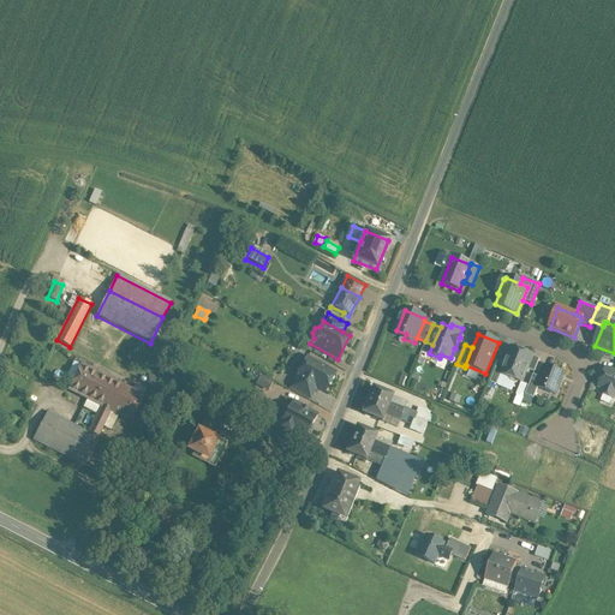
[(533,357),(512,348),(505,365),(501,375),(509,378),(511,382),(515,384),(519,382),(523,383),(527,370),(533,357)]
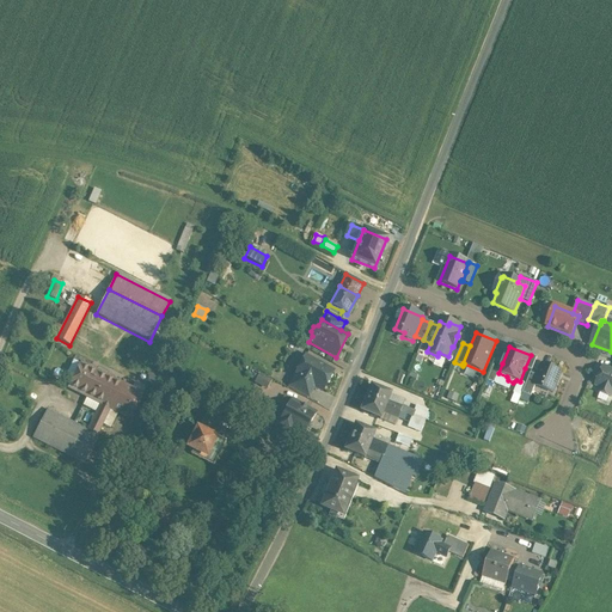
[(537,357),(531,355),(525,368),(532,371),(537,357)]
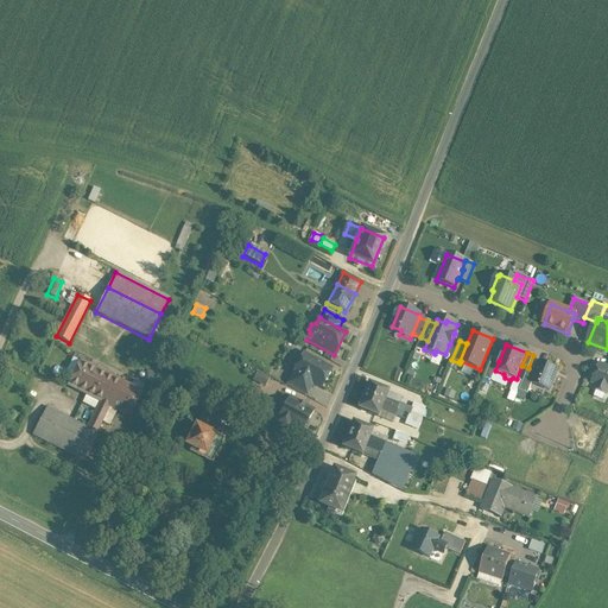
[(330,369),(304,355),(301,360),(298,359),(293,367),(296,368),(293,373),(293,374),(312,384),(321,388),(330,369)]
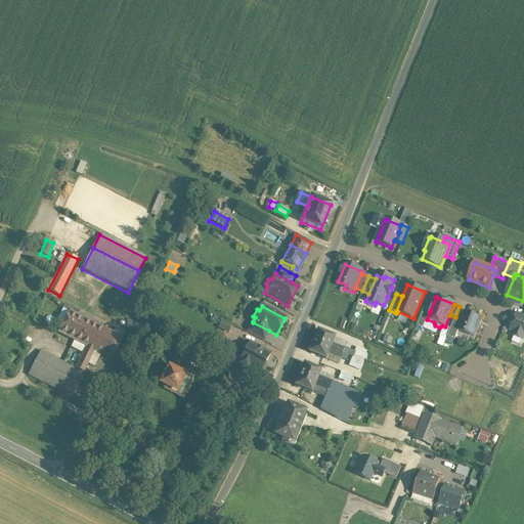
[(424,309),(418,325),(424,329),(427,319),(430,311),(424,309)]
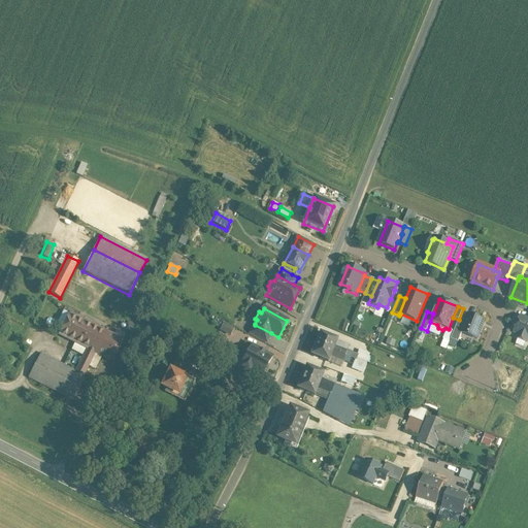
[(123,341),(69,315),(59,335),(87,349),(95,353),(112,362),(123,341)]
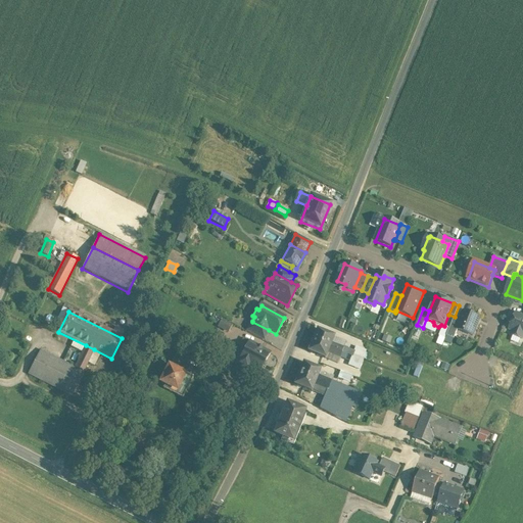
[(480,319),(464,313),(460,322),(457,330),(458,330),(473,336),(480,319)]
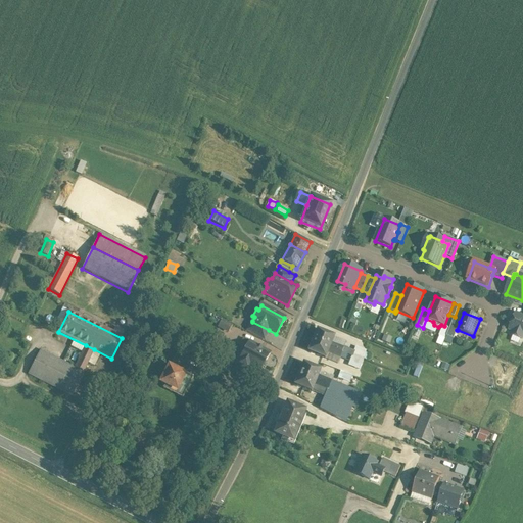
[(522,317),(522,318),(516,315),(510,330),(514,332),(513,336),(522,340),(522,336),(522,317)]
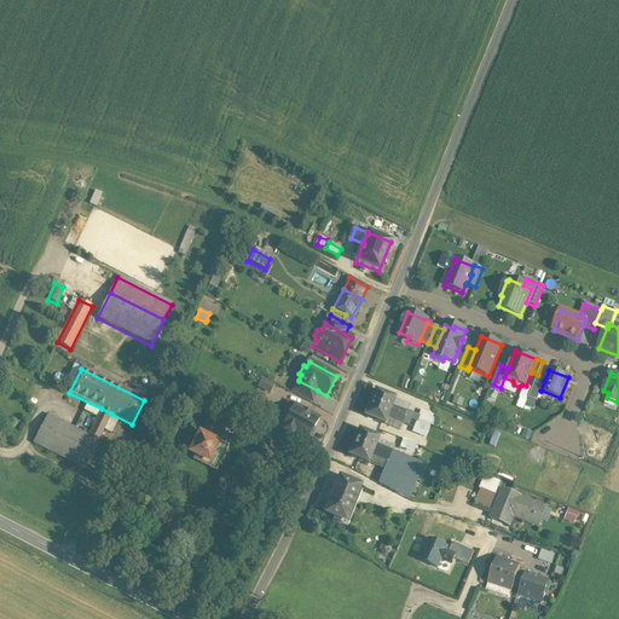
[(537,379),(528,398),(537,401),(542,391),(541,391),(544,381),(537,379)]
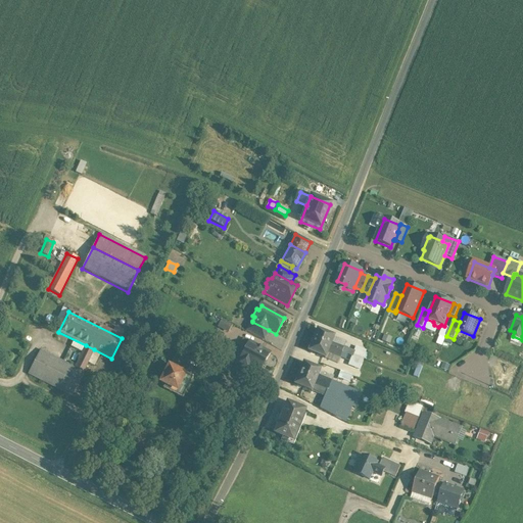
[(269,330),(252,322),(246,332),(263,341),(269,330)]
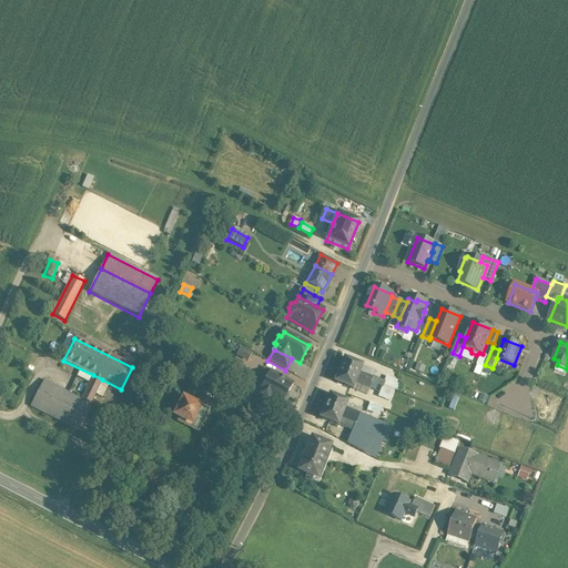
[(361,366),(344,359),(334,382),(352,388),(354,384),(358,372),(361,366)]
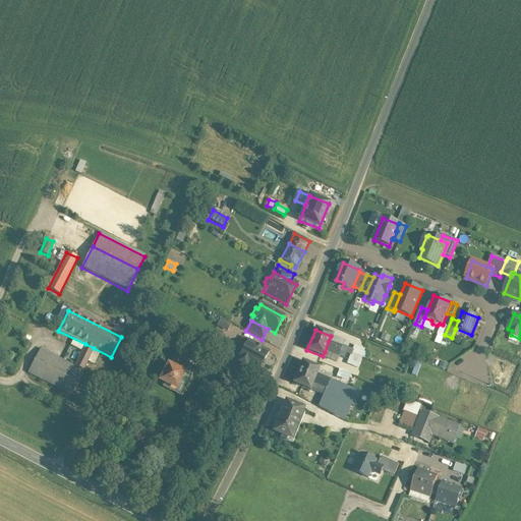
[(251,342),(242,337),(234,353),(237,355),(237,354),(240,356),(238,360),(251,367),(258,371),(262,365),(264,366),(267,361),(265,360),(269,352),(256,345),(256,344),(252,342),(251,342)]
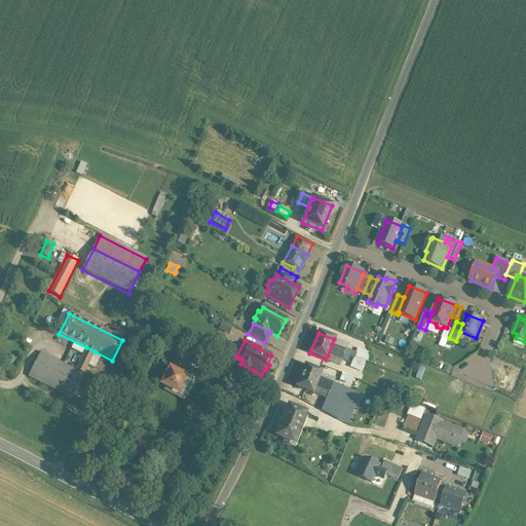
[(345,350),(332,344),(328,355),(341,361),(345,350)]
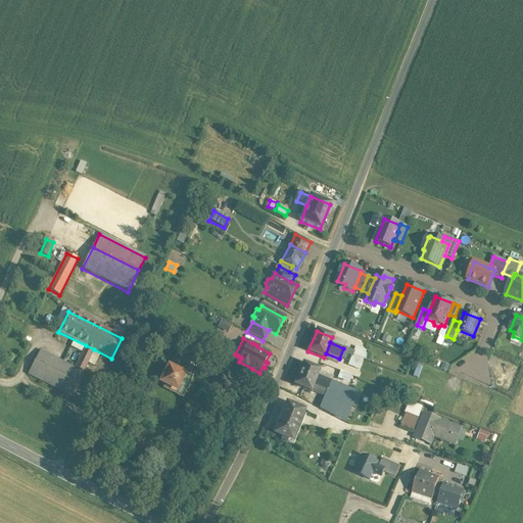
[(86,345),(76,368),(84,372),(88,363),(94,349),(86,345)]
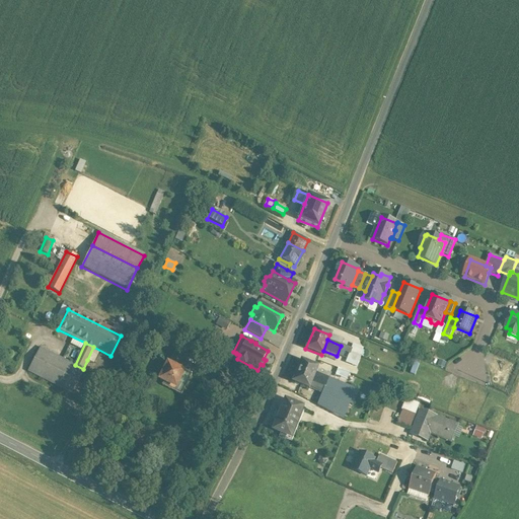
[(353,344),(351,348),(344,345),(338,362),(357,369),(364,347),(353,344)]
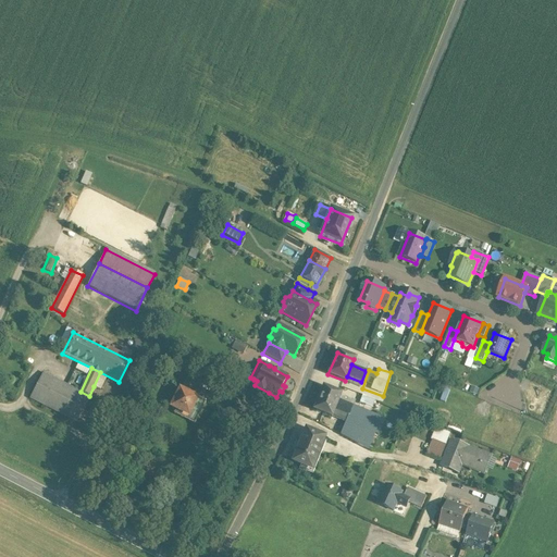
[(190,370),(174,401),(172,406),(171,408),(175,410),(174,413),(194,424),(205,401),(196,397),(206,378),(190,370)]
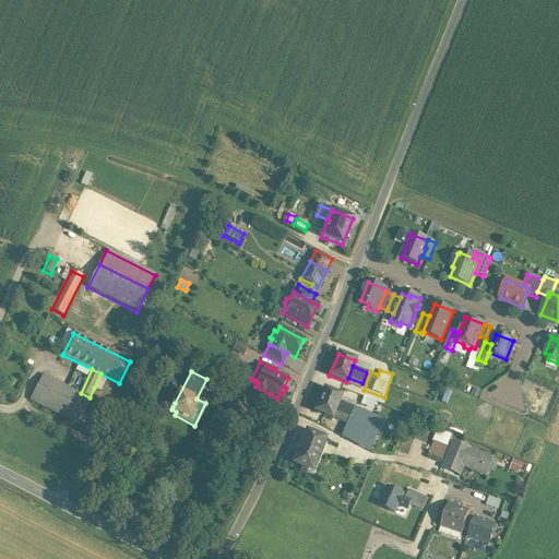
[(81,393),(43,375),(30,400),(76,424),(83,411),(84,412),(85,411),(84,409),(90,399),(90,397),(81,393)]
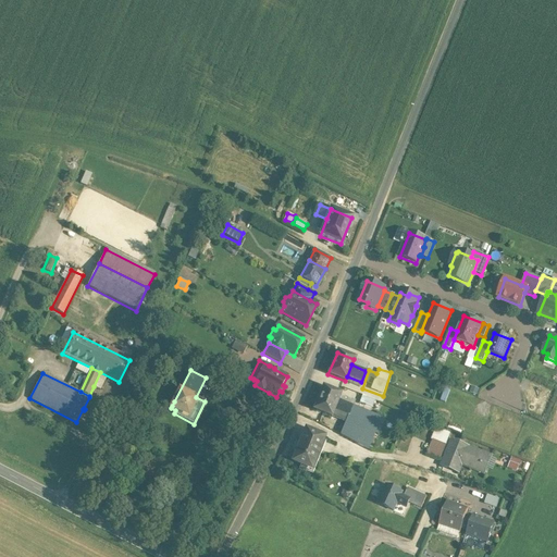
[(269,393),(255,385),(257,381),(254,379),(254,380),(247,391),(264,400),(269,393)]
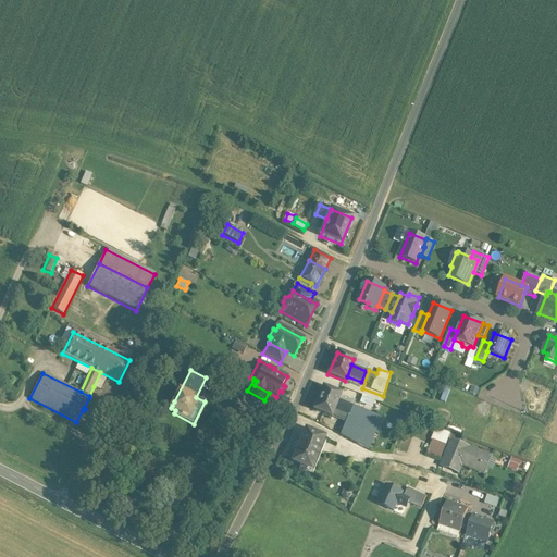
[(339,396),(322,390),(313,411),(336,421),(339,415),(347,418),(351,408),(337,401),(339,396)]
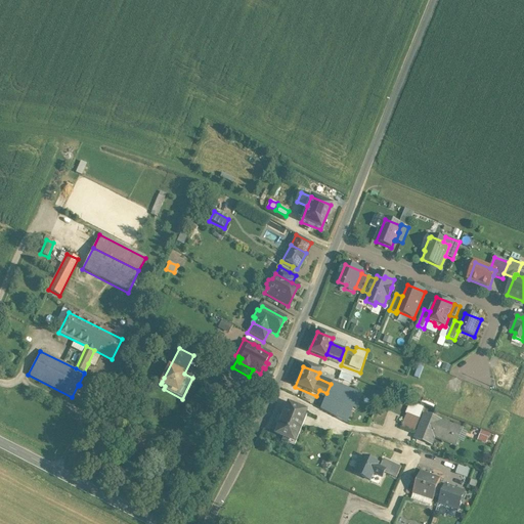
[(352,377),(341,373),(338,379),(350,384),(352,377)]
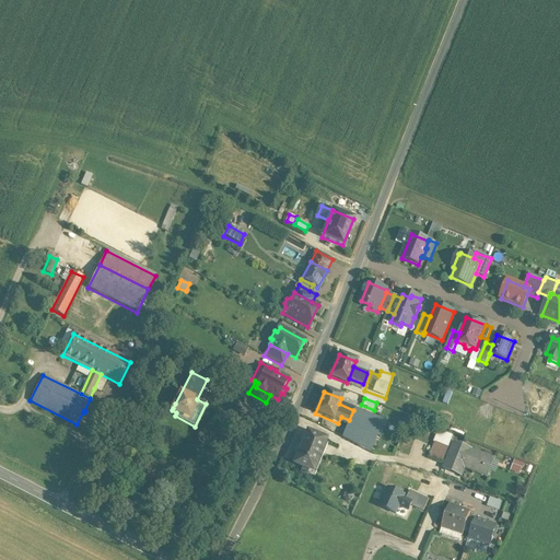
[(359,431),(349,426),(341,438),(352,443),(359,431)]
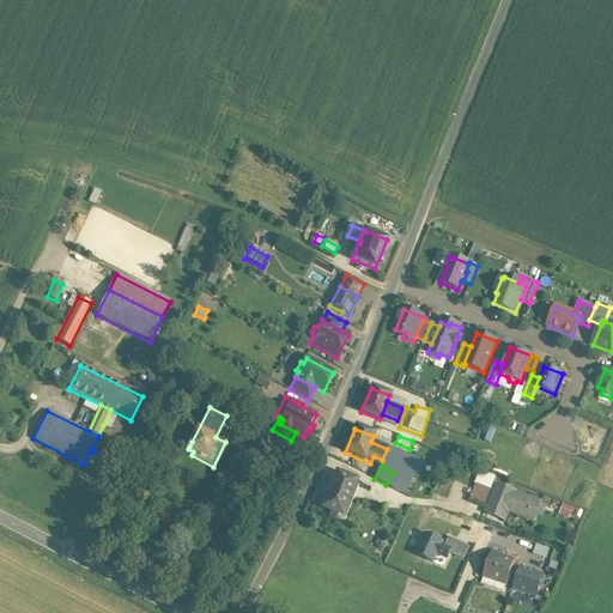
[(497,475),(480,468),(474,484),(491,491),(497,475)]
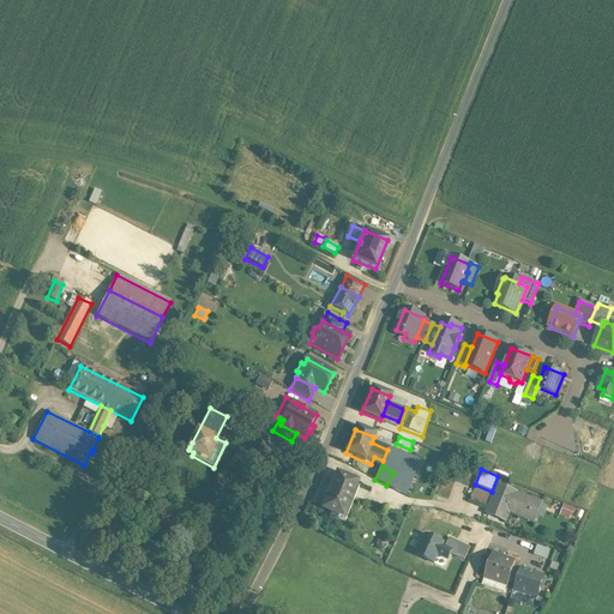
[(413,479),(401,473),(393,489),(405,497),(413,479)]
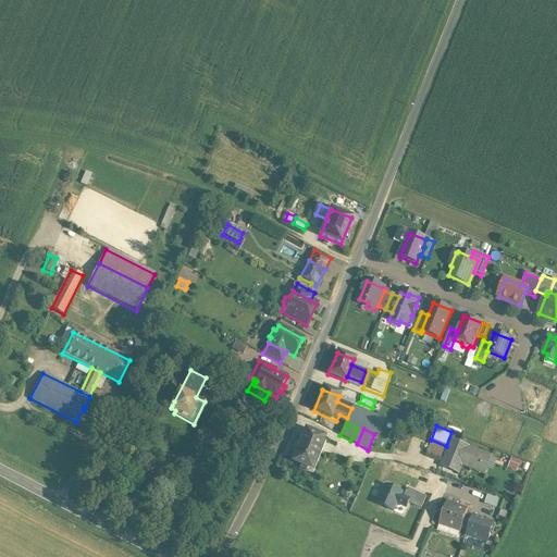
[(325,438),(307,431),(294,463),(312,471),(325,438)]
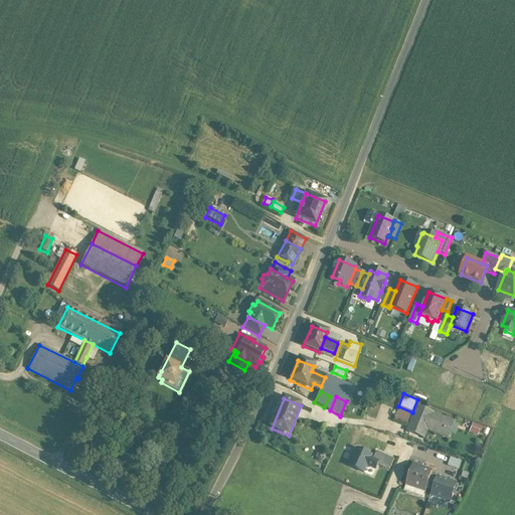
[(455,422),(417,407),(408,431),(417,435),(420,427),(448,439),(455,422)]
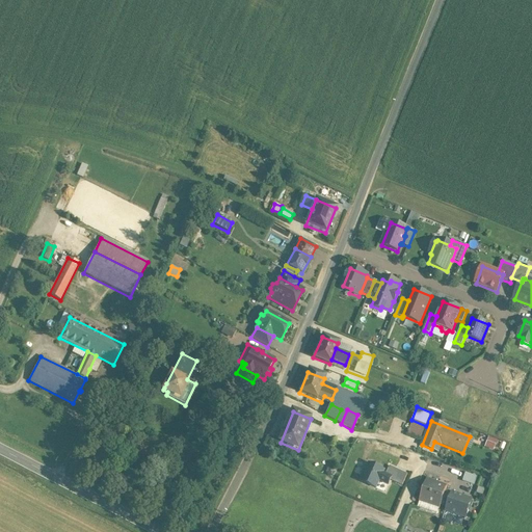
[(384,472),(369,464),(361,481),(384,493),(390,480),(392,477),(391,477),(391,478),(386,475),(382,474),(383,472),(384,472)]
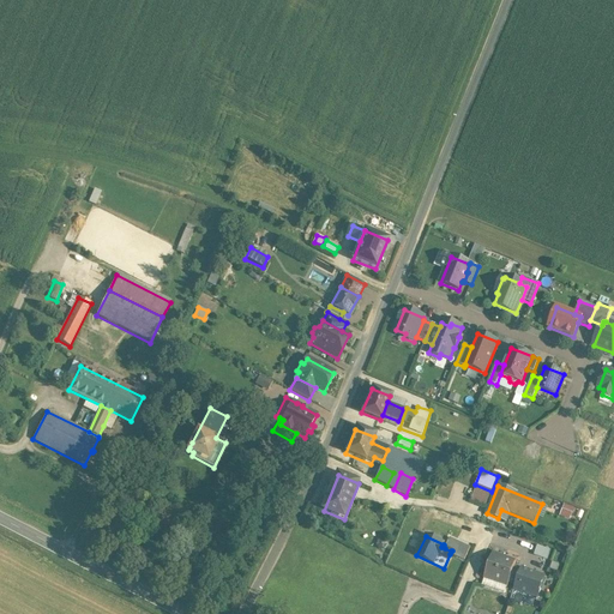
[(470,548),(450,539),(445,548),(451,552),(451,551),(452,551),(450,554),(464,561),(470,548)]
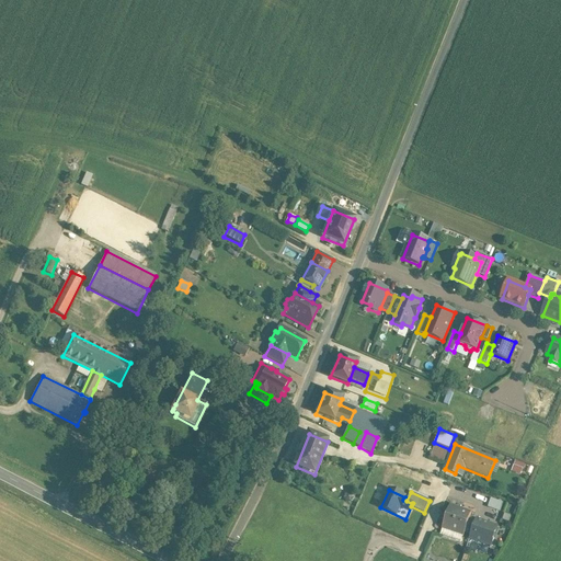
[(470,514),(450,507),(450,506),(450,505),(442,529),(443,529),(444,528),(464,535),(462,536),(464,537),(471,513),(470,514)]
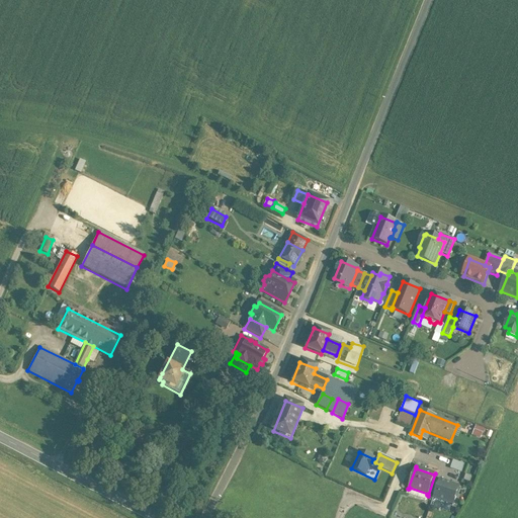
[(434,499),(453,506),(460,487),(440,480),(434,499)]
